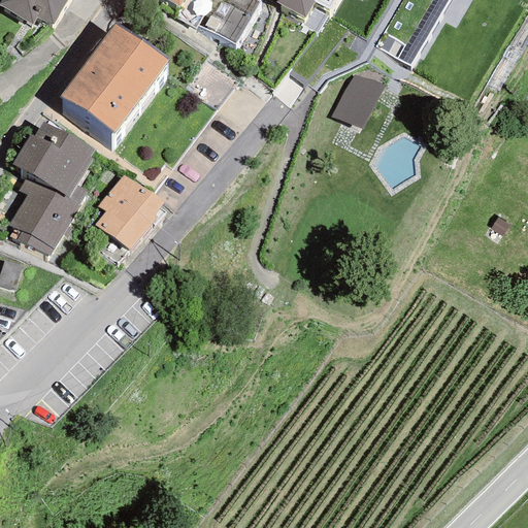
[(67,0),(0,0),(0,1),(0,6),(32,25),(36,18),(52,27),(67,0)]
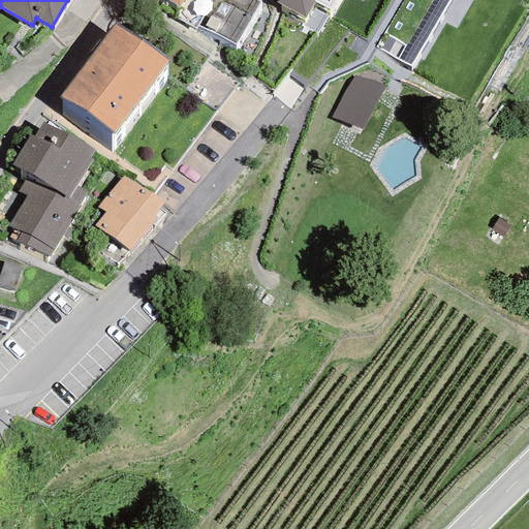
[(259,2),(255,0),(210,0),(196,25),(236,47),(259,2)]
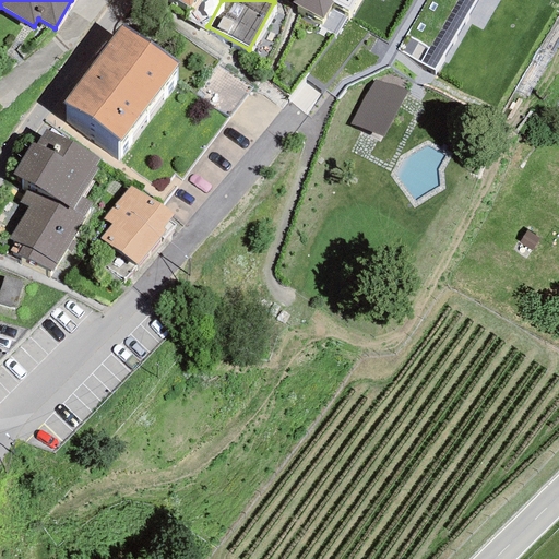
[(355,0),(292,0),(290,2),(322,21),(333,2),(348,12),(355,0)]
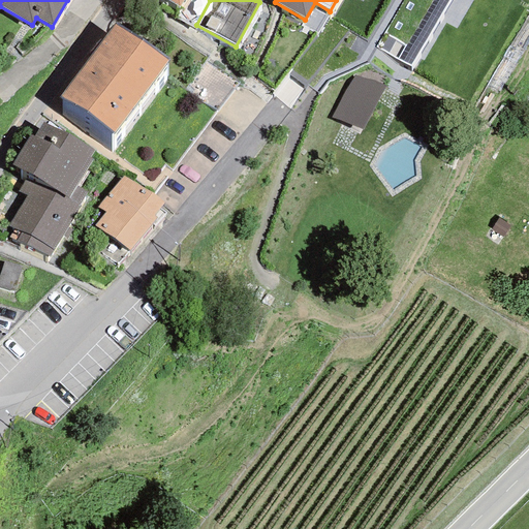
[(448,0),(403,0),(376,47),(410,65),(448,0)]
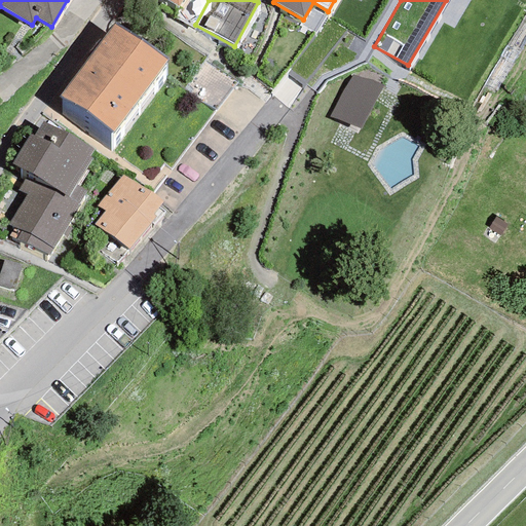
[(61,96),(113,134),(166,60),(114,23),(61,96)]
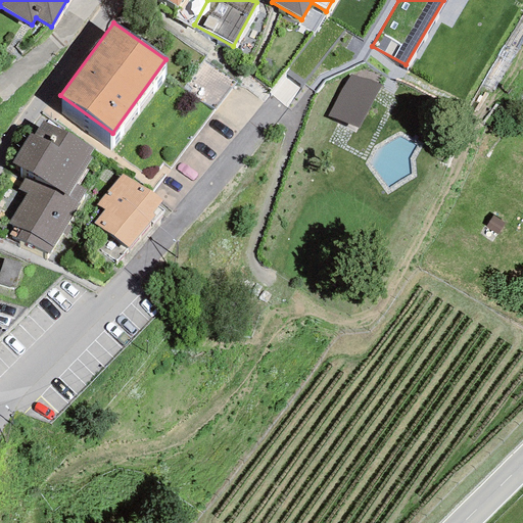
[(235,84),(203,61),(184,89),(216,112),(235,84)]
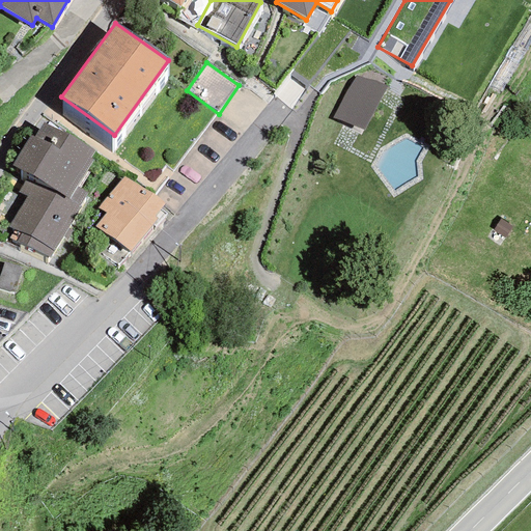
[(367,131),(388,85),(358,72),(337,116),(367,131)]
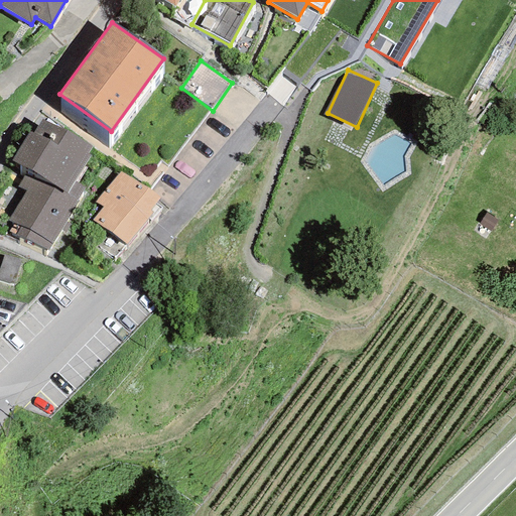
[(91,147),(41,118),(32,133),(29,131),(12,160),(27,169),(18,185),(26,189),(8,221),(13,224),(9,230),(47,252),(78,201),(77,200),(84,186),(75,181),(91,155),(88,153),(91,147)]
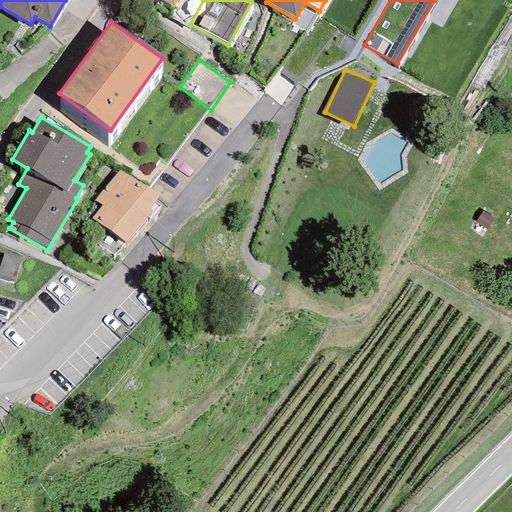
[(158,198),(120,168),(95,200),(101,205),(92,218),(125,243),(146,217),(149,219),(159,207),(154,203),(158,198)]
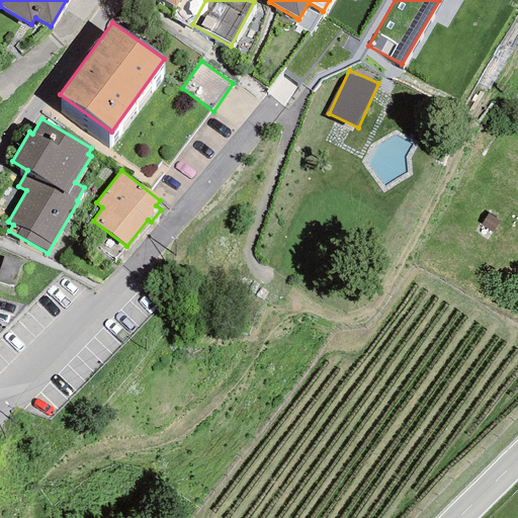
[(11,273),(0,269),(0,283),(6,285),(11,273)]
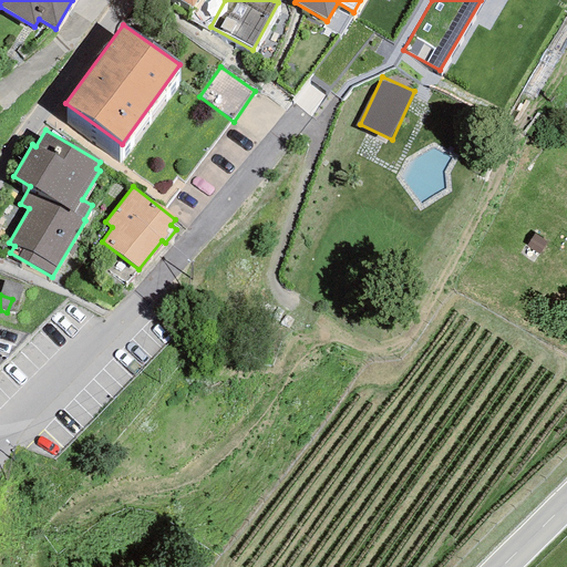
All buildings are outlined.
